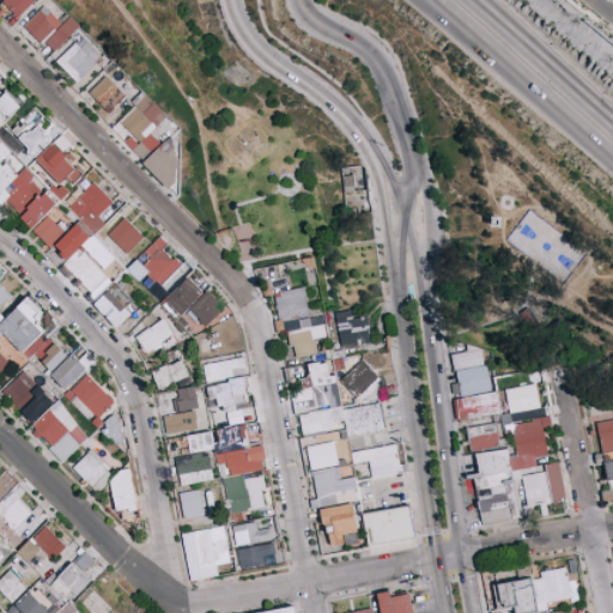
[(7,0),(2,5),(18,19),(35,0),(7,0)]
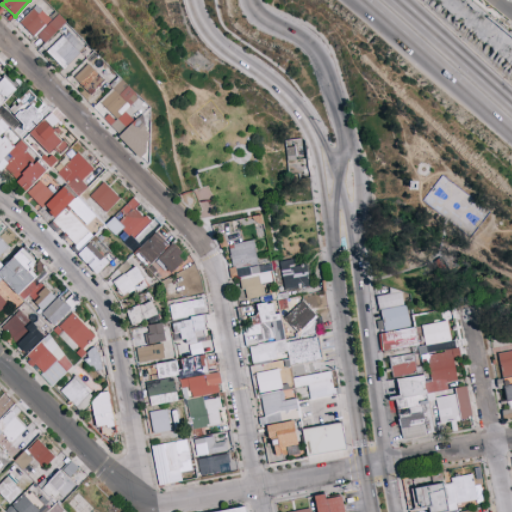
[(67,21),(60,14),(38,34),(45,42),(67,21)]
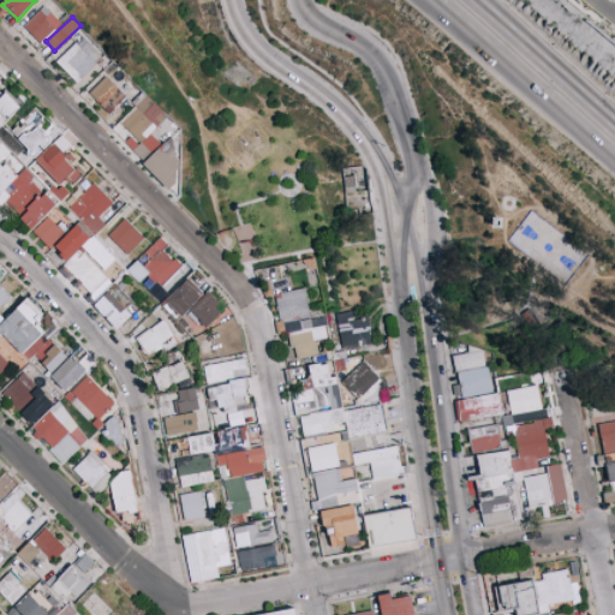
[(57,49),(61,54),(75,42),(78,46),(87,39),(78,30),(57,49)]
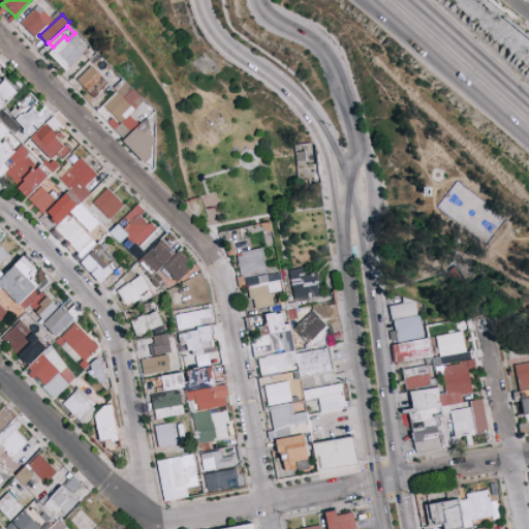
[(89,49),(74,34),(68,40),(65,37),(49,53),(65,70),(89,49)]
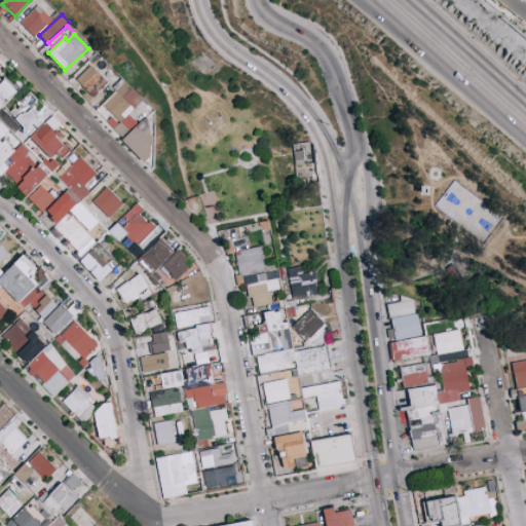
[(95,97),(109,80),(94,66),(95,64),(89,59),(72,77),(95,97)]
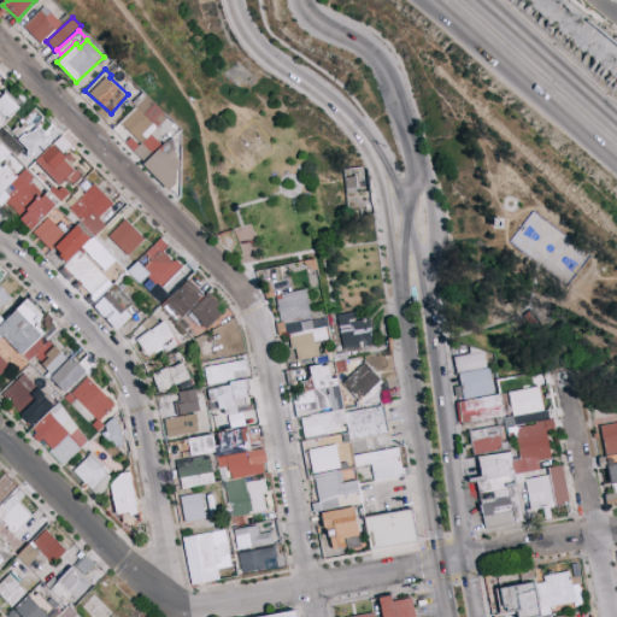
[(0,203),(11,207),(45,245),(47,246),(87,289),(94,298),(121,275),(137,231),(121,212),(106,225),(99,217),(112,205),(71,160),(74,157),(63,152),(71,145),(69,142),(41,131),(46,121),(35,109),(11,130),(4,123),(22,106),(7,90),(1,95),(0,93),(0,203)]
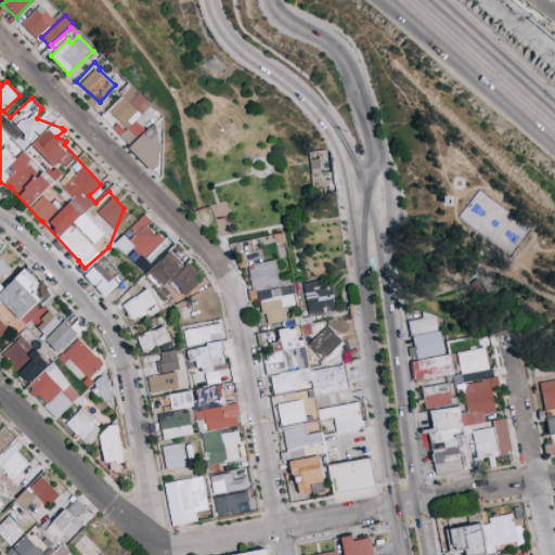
[(152,170),(170,154),(154,136),(167,123),(129,81),(119,91),(124,95),(102,115),(152,170)]
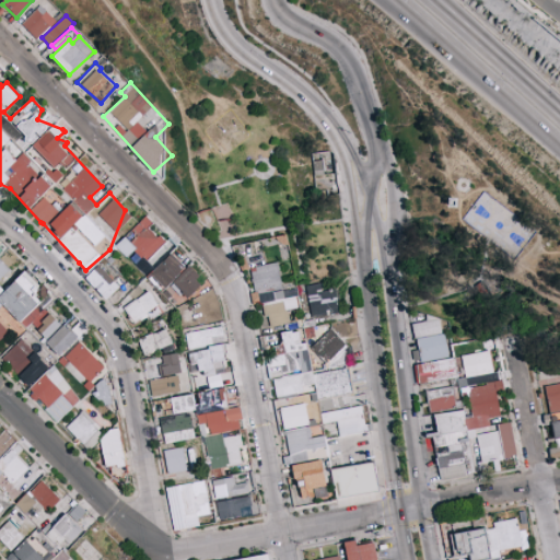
[(116,247),(127,258),(128,258),(143,273),(151,266),(144,259),(163,241),(143,220),(116,247)]
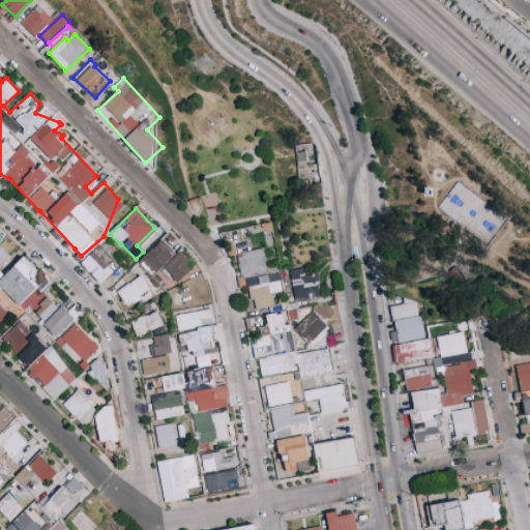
[(190,266),(164,238),(141,260),(168,288),(190,266)]
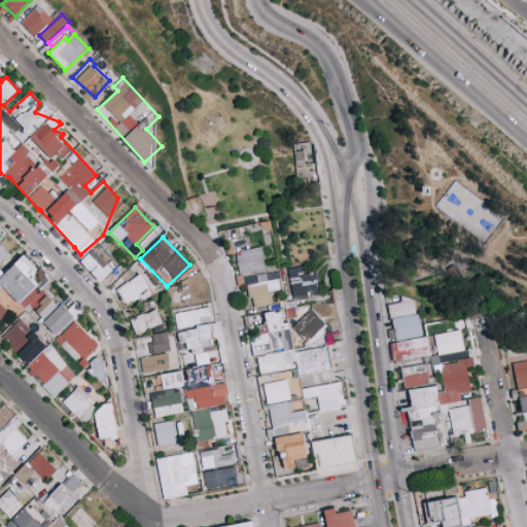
[(3,338),(54,396),(77,376),(58,336),(83,313),(77,304),(69,311),(51,300),(44,290),(50,281),(44,277),(38,283),(32,278),(38,270),(25,254),(3,274),(0,270),(0,260),(8,254),(0,245),(0,318),(13,308),(20,313),(3,338)]
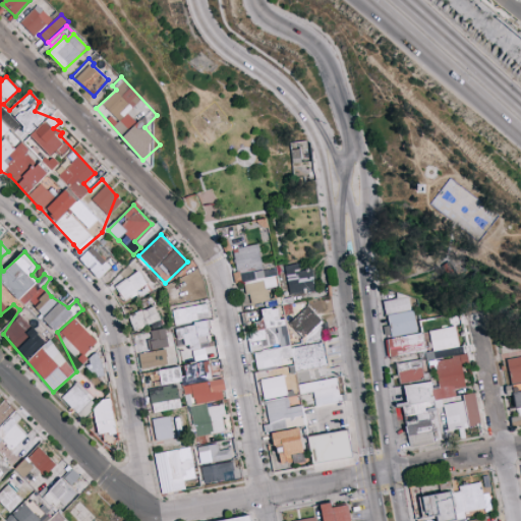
[(232,248),(237,283),(245,281),(249,303),(270,300),(268,288),(278,286),(276,275),(265,277),(259,244),(232,248)]
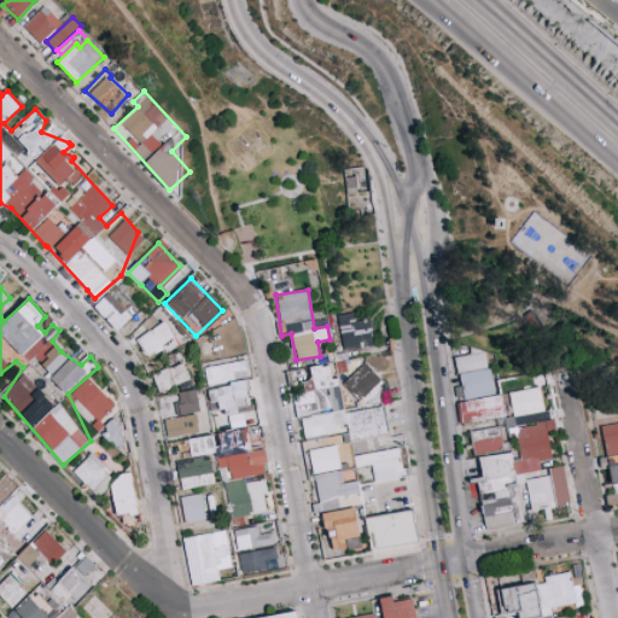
[(94,307),(118,331),(133,316),(110,292),(94,307)]
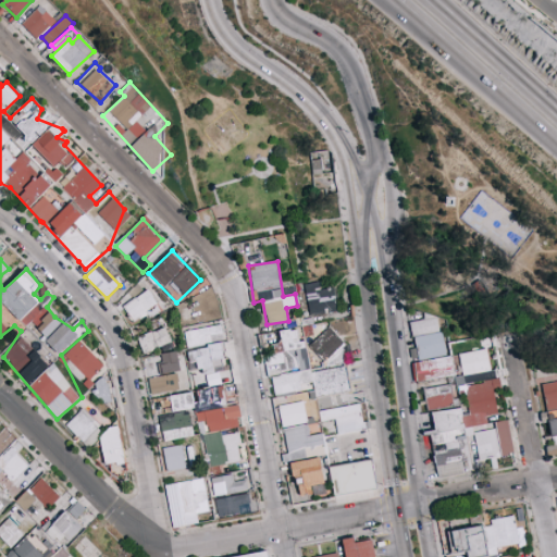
[(333,287),(320,288),(319,282),(306,283),(308,314),(336,311),(333,287)]
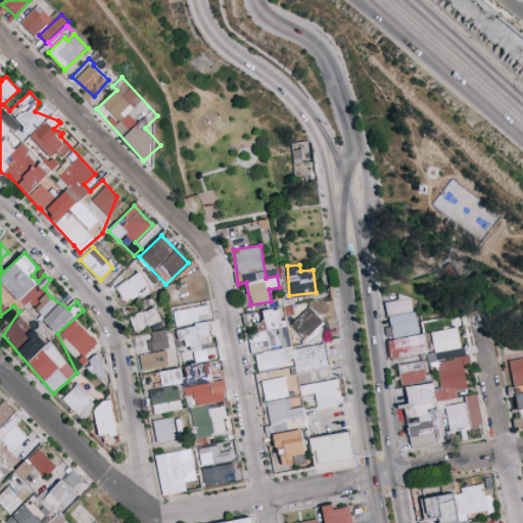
[(124,300),(149,288),(141,272),(115,285),(124,300)]
